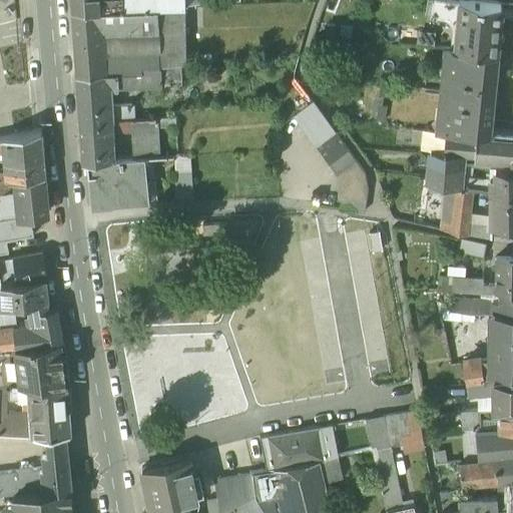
[(70,0),(71,8),(156,6),(184,5),(185,5),(184,4),(187,4),(187,3),(186,0),(70,0)]
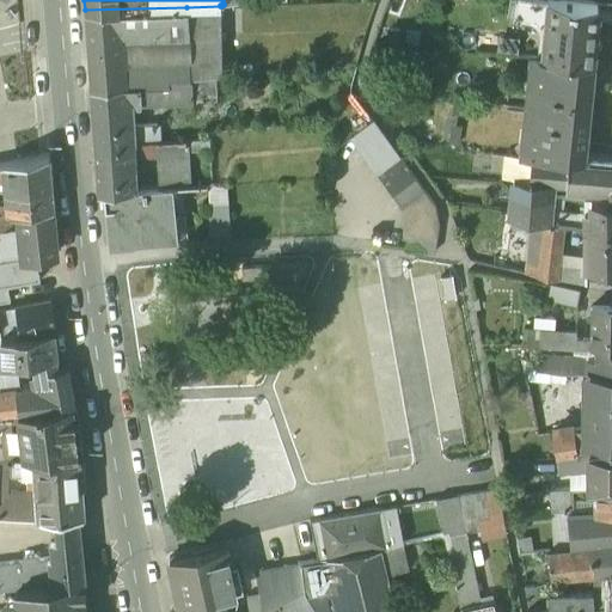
[(516,0),(515,18),(537,20),(540,24),(544,29),(544,35),(548,0),(516,0)]
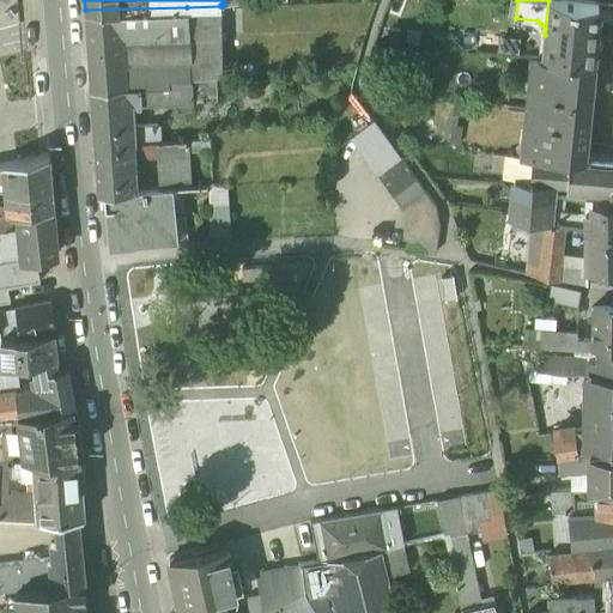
[(562,0),(548,0),(545,35),(542,58),(594,64),(594,59),(598,25),(600,5),(598,5),(562,0)]
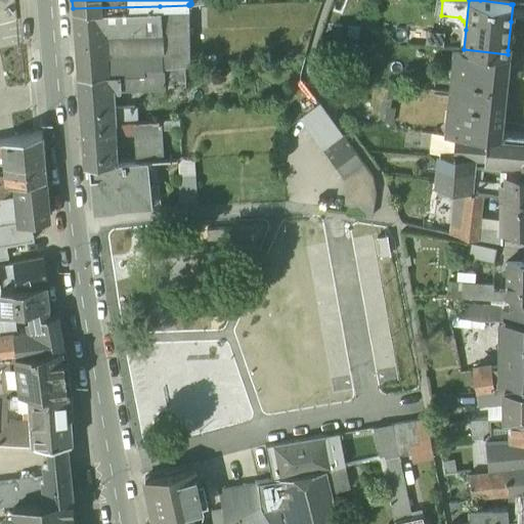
[(188,5),(160,6),(160,25),(160,26),(160,54),(162,66),(164,66),(189,63),(188,5)]
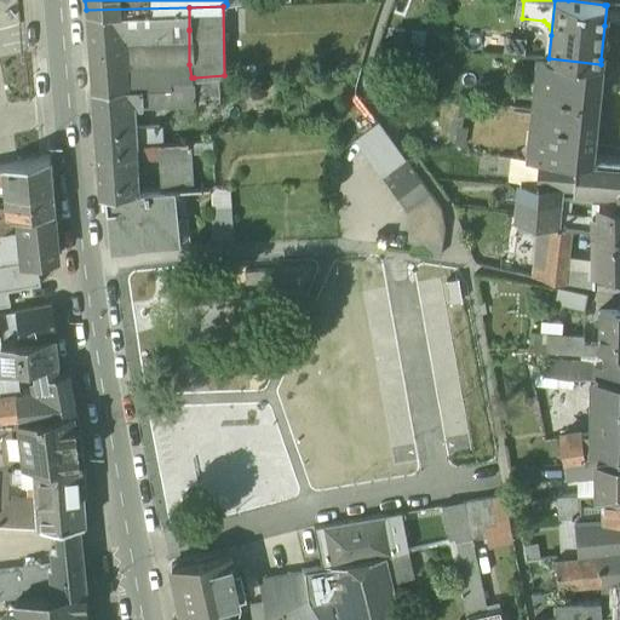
[(189,7),(86,10),(91,64),(122,65),(122,47),(130,47),(130,44),(142,44),(142,34),(141,32),(189,29),(189,7)]
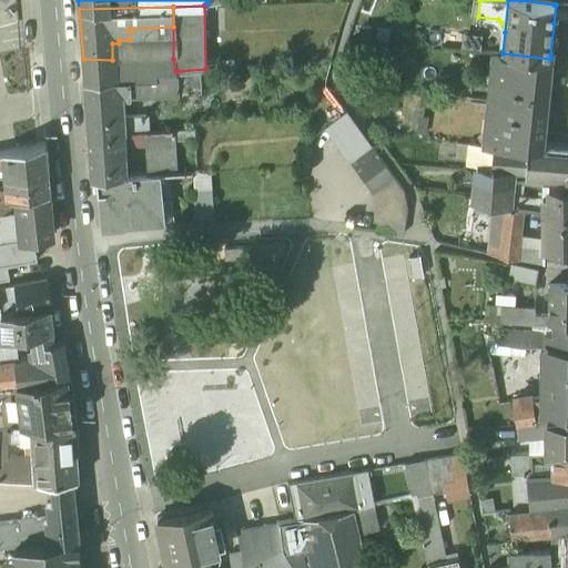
[(503,53),(499,53),(497,77),(490,75),(488,99),(546,104),(550,59),(503,53)]
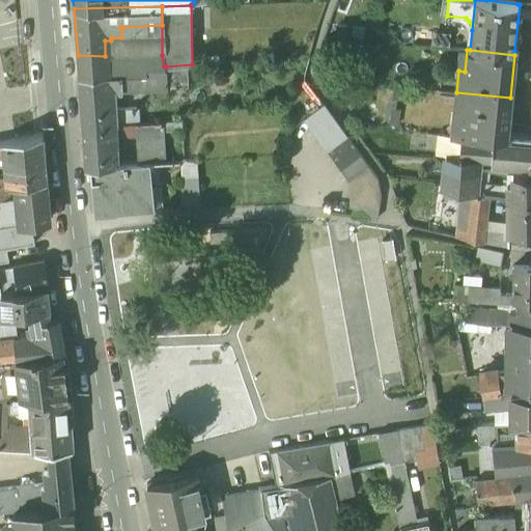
[(105,56),(78,55),(79,76),(106,75),(105,56)]
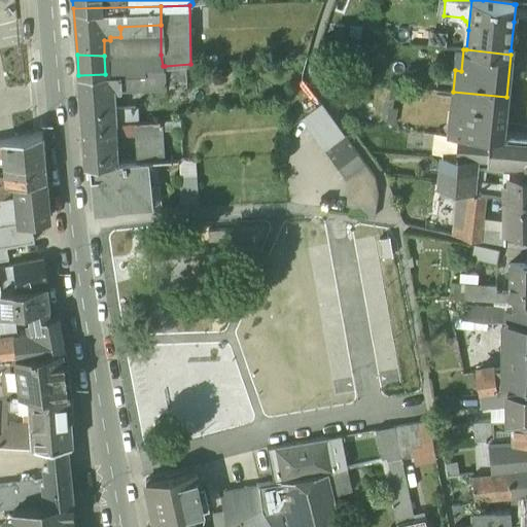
[(161,55),(119,57),(118,55),(104,56),(105,74),(135,73),(145,73),(145,66),(163,66),(161,55)]
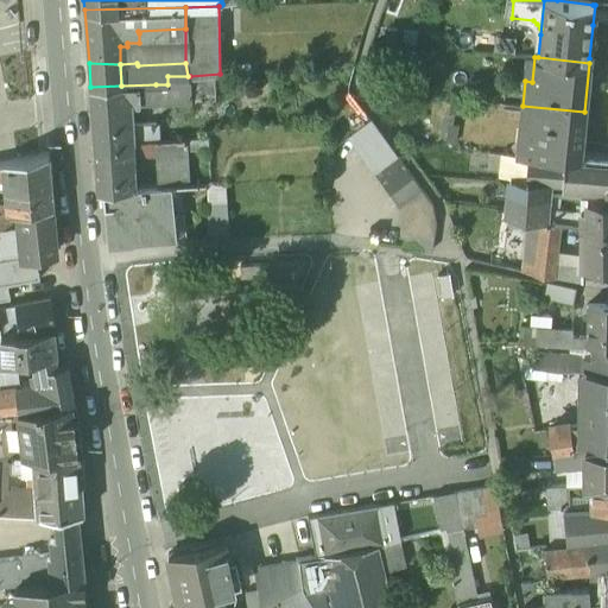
[(188,76),(168,76),(168,84),(156,84),(156,100),(191,99),(190,87),(190,76),(188,76)]
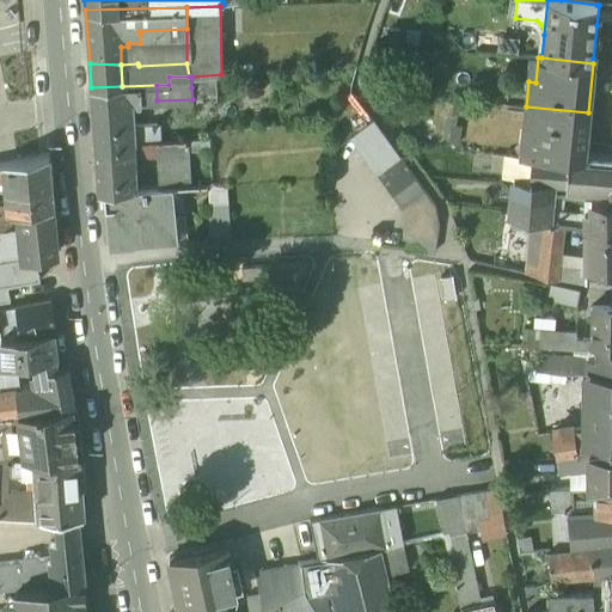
[(122,86),(91,87),(95,145),(135,142),(134,127),(133,116),(127,116),(126,102),(157,101),(157,85),(122,86)]
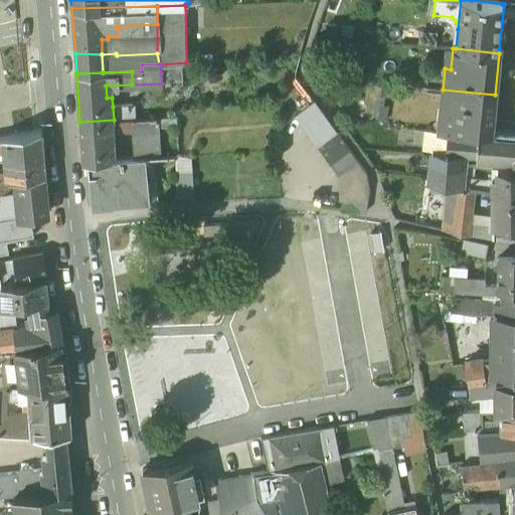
[(495,95),(443,90),(441,112),(447,112),(445,132),(480,135),(491,135),(495,95)]
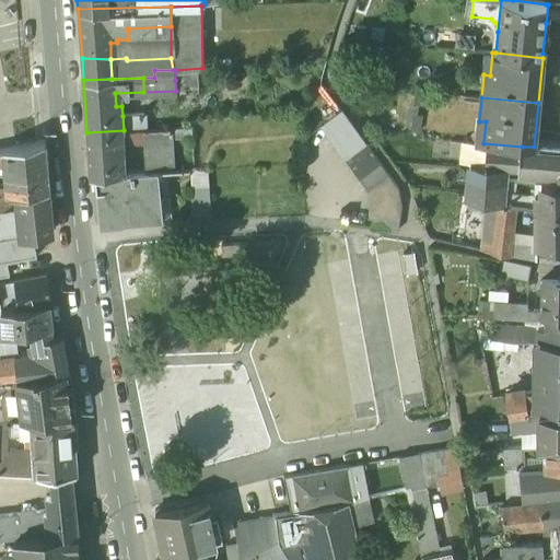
[(136,105),(121,106),(123,116),(136,115),(136,105)]
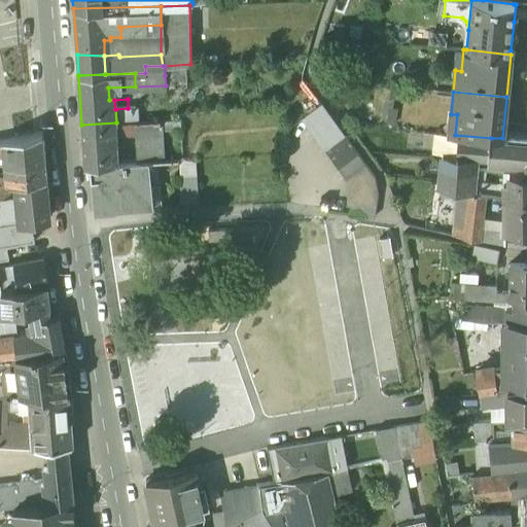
[(322,103),(302,117),(324,149),(345,134),(322,103)]
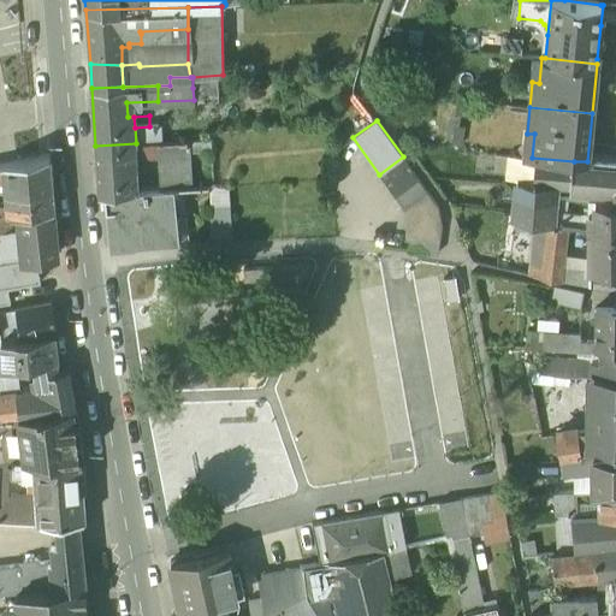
[(136,143),(95,146),(99,194),(104,194),(137,190),(135,158),(159,157),(158,142),(136,143)]
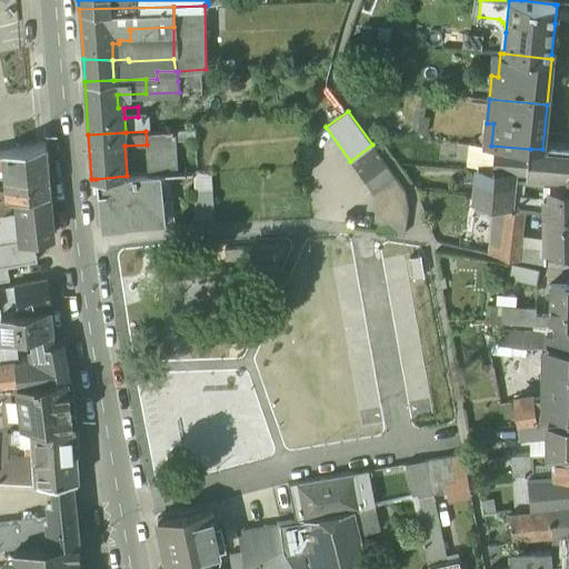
[(167,131),(146,131),(147,145),(149,173),(155,173),(192,172),(192,171),(197,171),(196,148),(168,149),(167,131)]
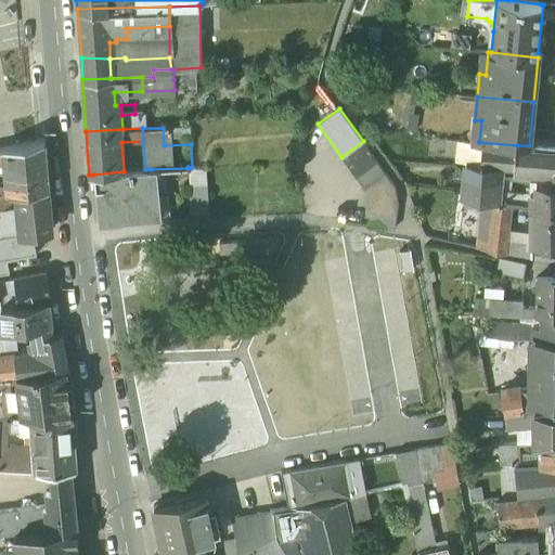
[(363,141),(341,157),(364,189),(386,172),(363,141)]
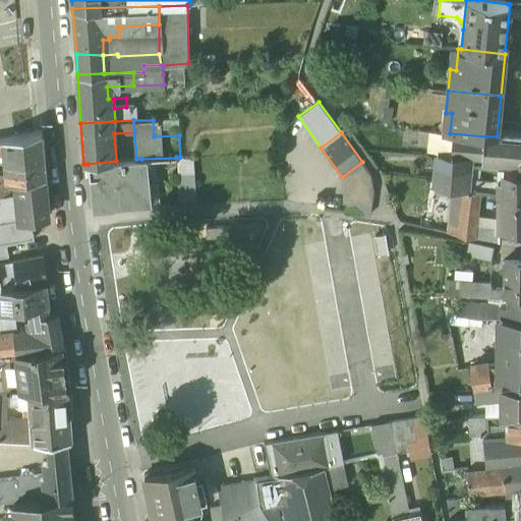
[(450,133),(430,132),(428,152),(438,153),(468,155),(468,157),(484,157),(485,136),(450,133)]
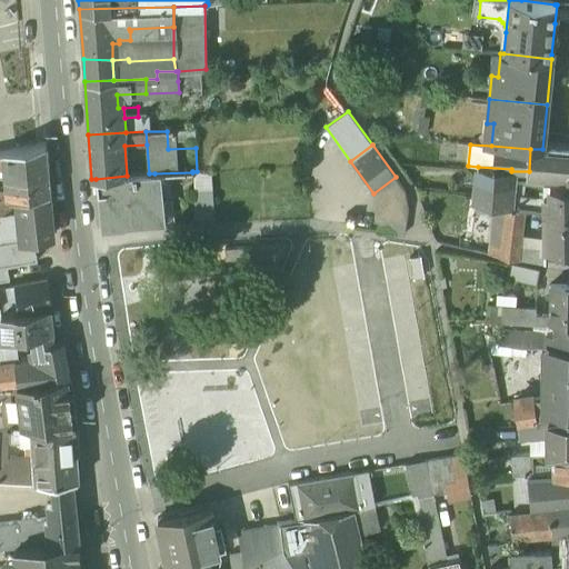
[(46,147),(0,155),(0,166),(7,166),(8,178),(49,173),(46,147)]
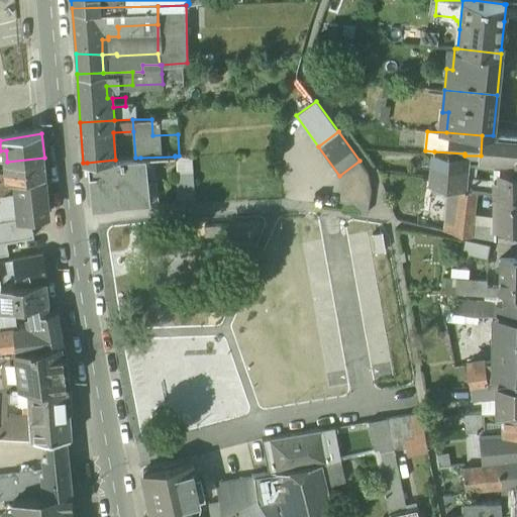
[(516,137),(493,135),(482,135),(481,156),(516,158),(516,137)]
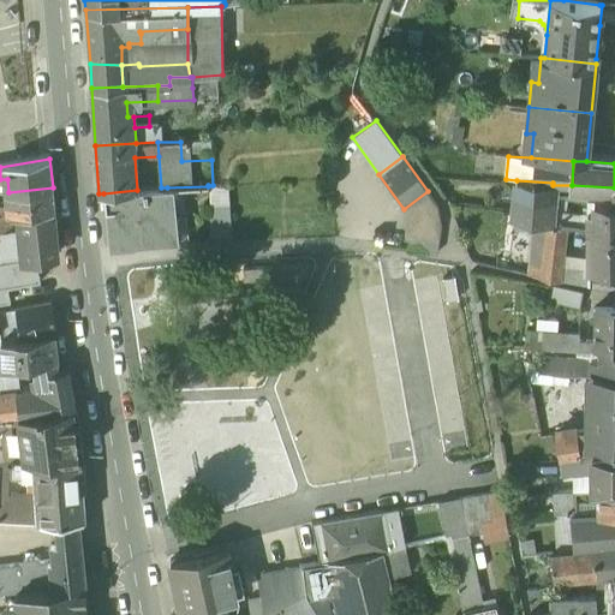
[(553,183),(517,180),(515,196),(550,198),(553,185),(553,183)]
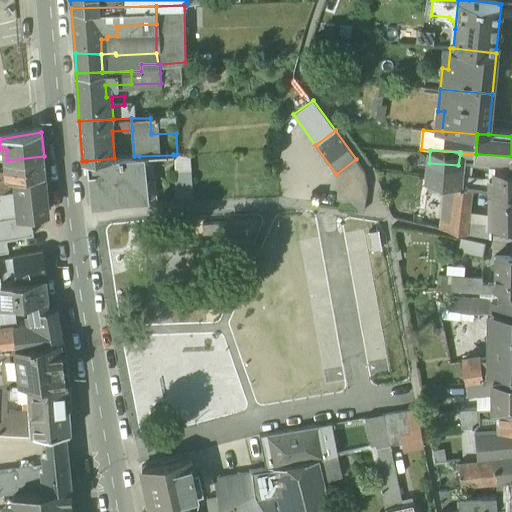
[(44,156),(7,160),(9,181),(16,180),(45,175),(44,156)]
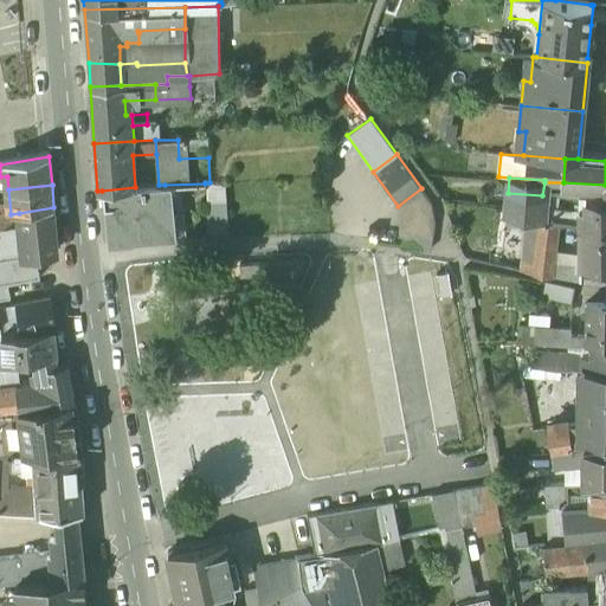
[(135,187),(102,191),(103,206),(108,206),(113,245),(134,243),(134,242),(176,238),(174,214),(167,214),(165,185),(135,187)]
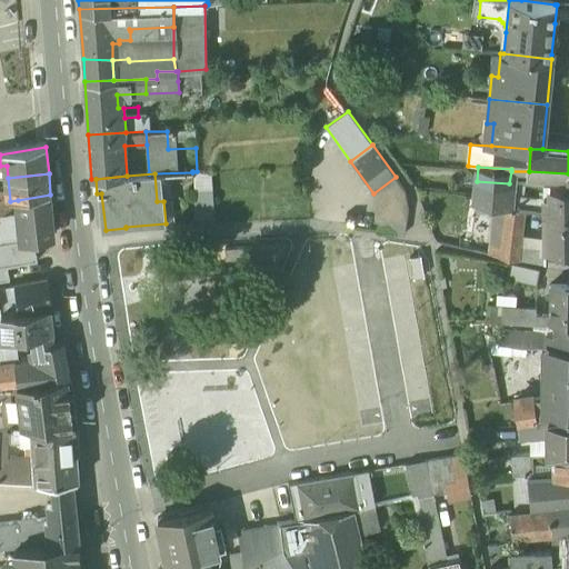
[(396,177),(373,193),(381,203),(377,230),(403,235),(408,208),(405,189),(396,177)]
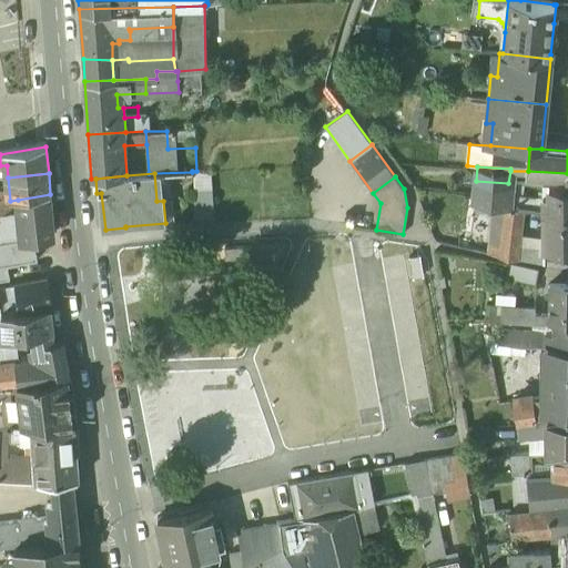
[(508,183),(476,181),(474,202),(504,206),(506,206),(507,196),(508,183)]
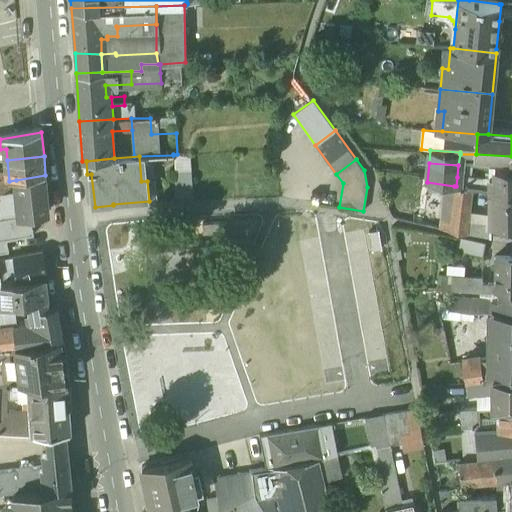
[(511,168),(488,167),(489,193),(511,192),(511,168)]
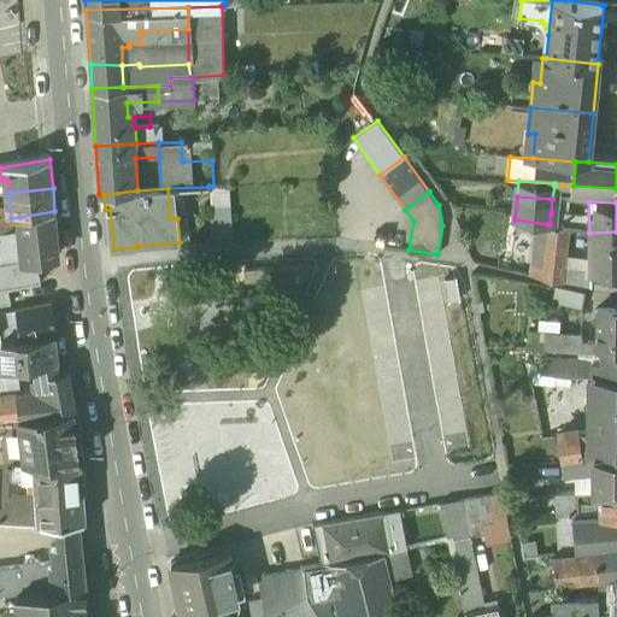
[(230,206),(213,207),(211,240),(225,244),(233,244),(230,206)]
